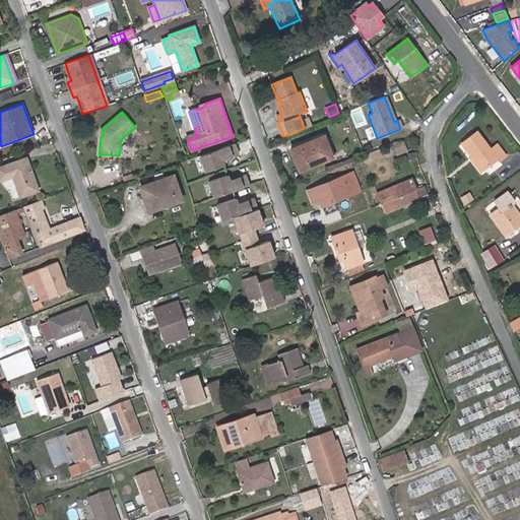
[(301,119),(304,128),(310,125),(307,117),(301,119)]
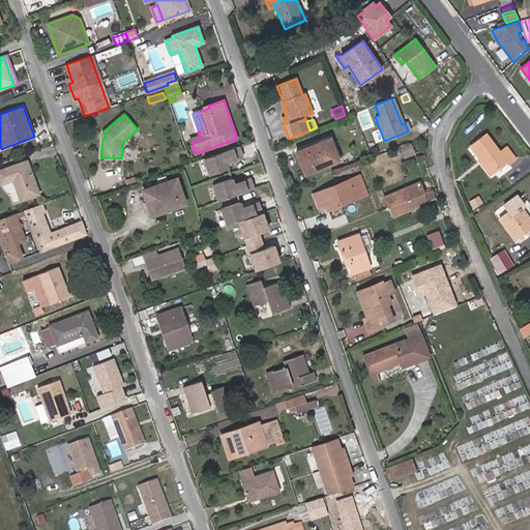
[(470,147),(480,160),(479,160),(490,175),(507,162),(509,164),(516,158),(506,147),(500,152),(487,134),(470,147)]
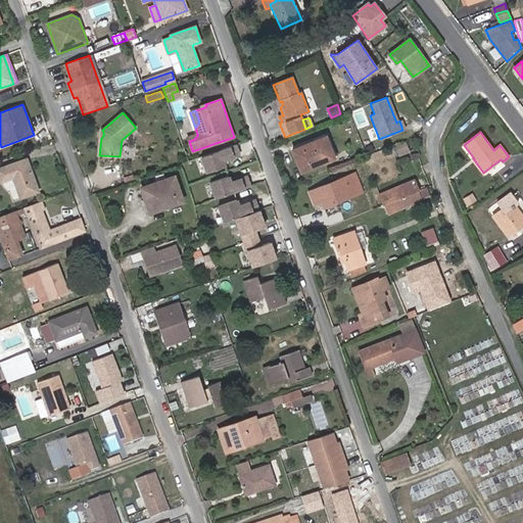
[(323,137),(292,150),(300,172),(334,158),(330,147),(328,148),(323,137)]
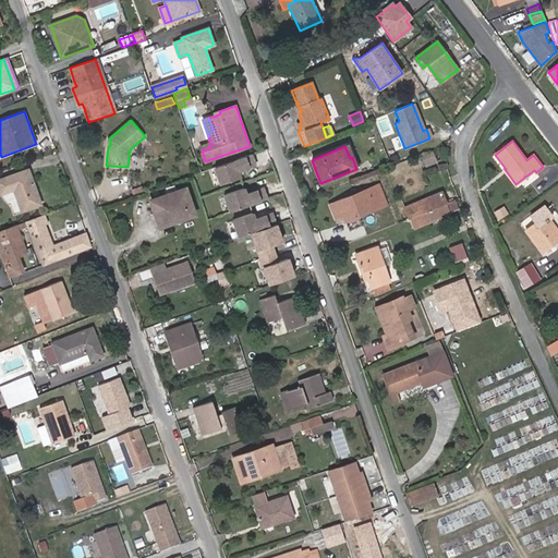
[(433,152),(422,156),(426,166),(437,162),(433,152)]
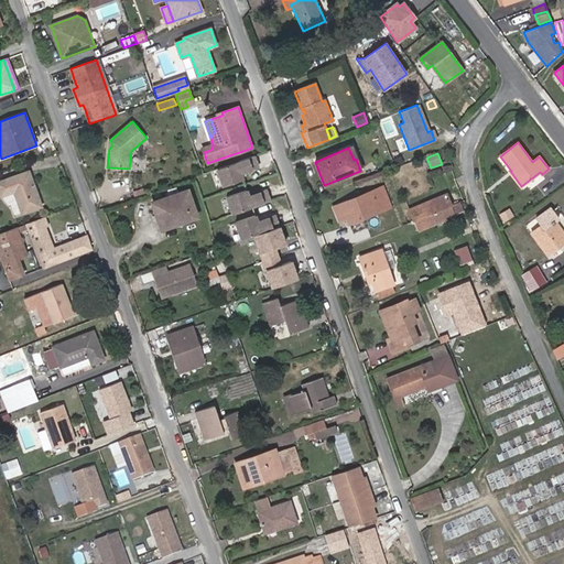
[(255,155),(217,169),(223,185),(242,179),(240,172),(258,165),(255,155)]
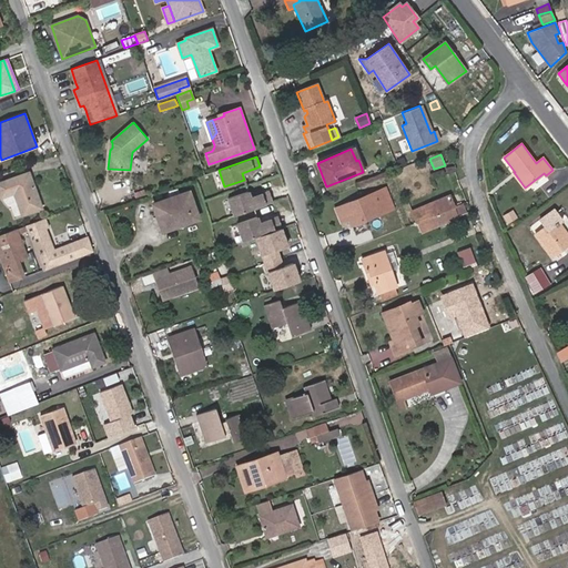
[(29,173),(0,183),(0,192),(1,196),(14,192),(22,214),(41,208),(29,173)]
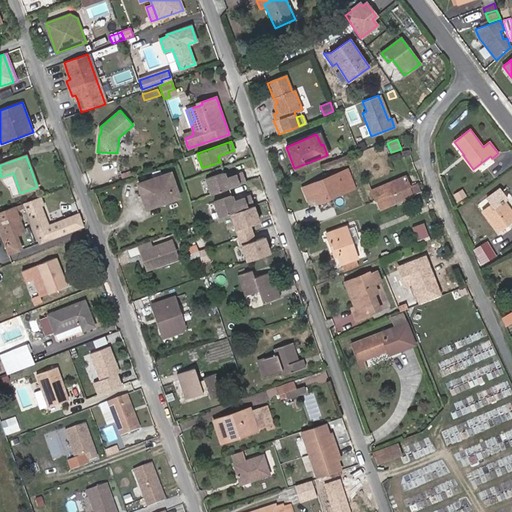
[(344,171),(351,189),(354,187),(347,170),(344,171)]
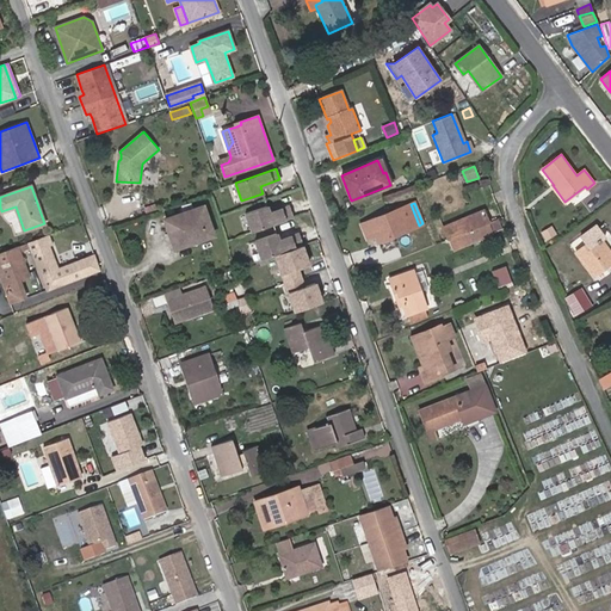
[(266,204),(245,211),(252,232),(292,216),(288,204),(269,211),(266,204)]
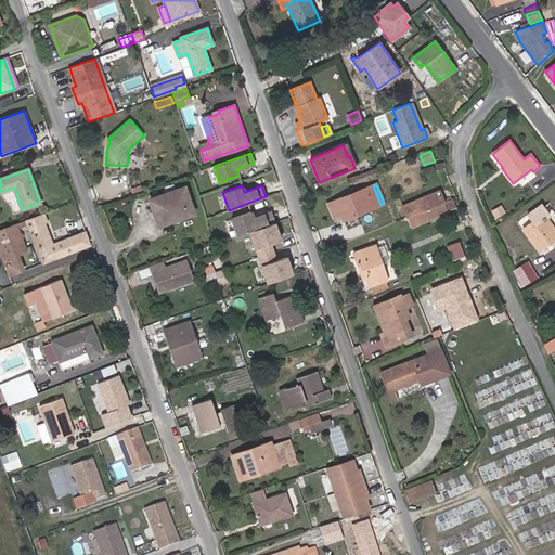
[(373,185),(328,204),(334,217),(340,215),(343,220),(381,205),(373,185)]
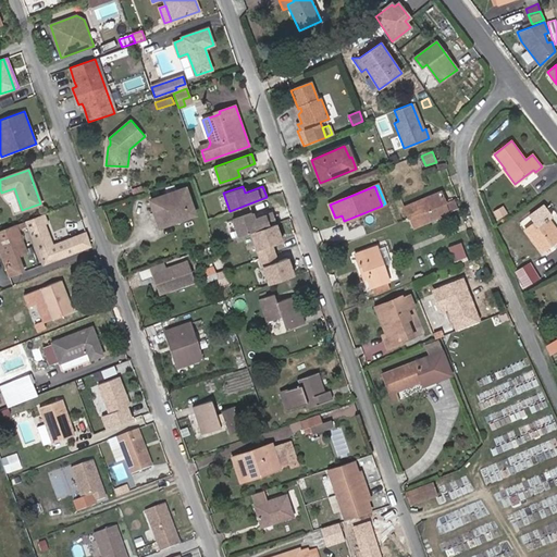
[(185,189),(151,200),(160,225),(194,213),(185,189)]
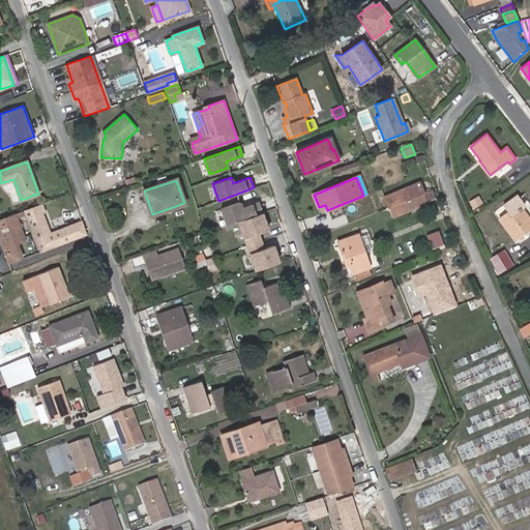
[(384,197),(389,208),(422,194),(418,183),(384,197)]
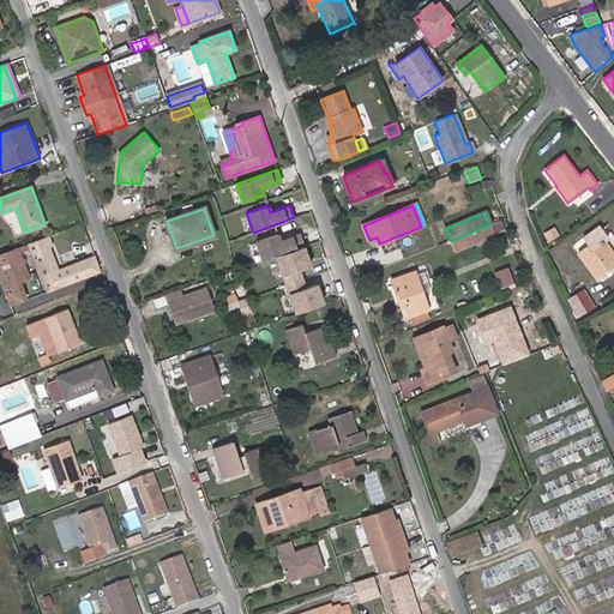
[(489,224),(451,241),(455,251),(505,230),(500,220),(489,224)]
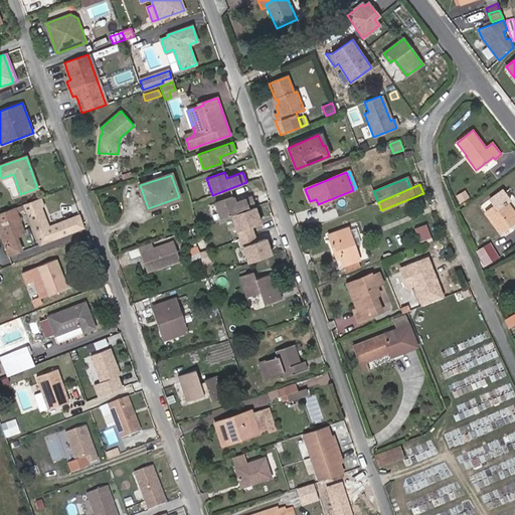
[(455,195),(459,202),(467,196),(463,189),(455,195)]
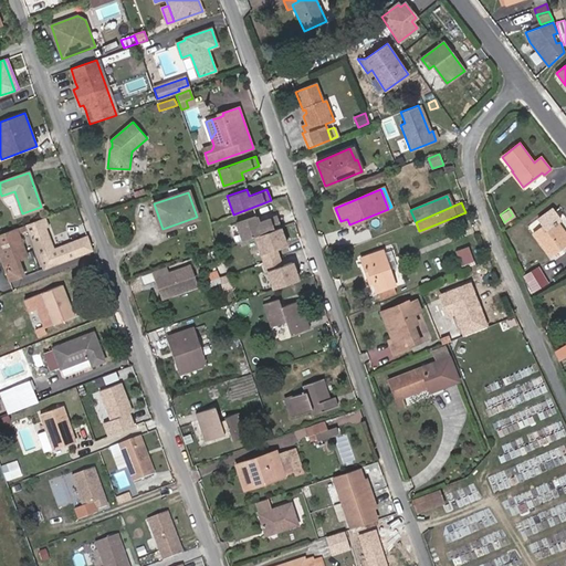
[(551,257),(565,244),(565,241),(554,226),(558,222),(561,220),(561,219),(554,211),(552,208),(537,219),(542,227),(533,233),(551,257)]
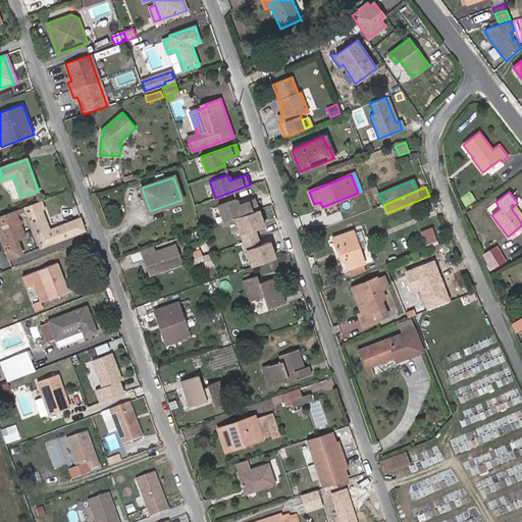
[(511,195),(517,202),(521,199),(516,192),(511,195)]
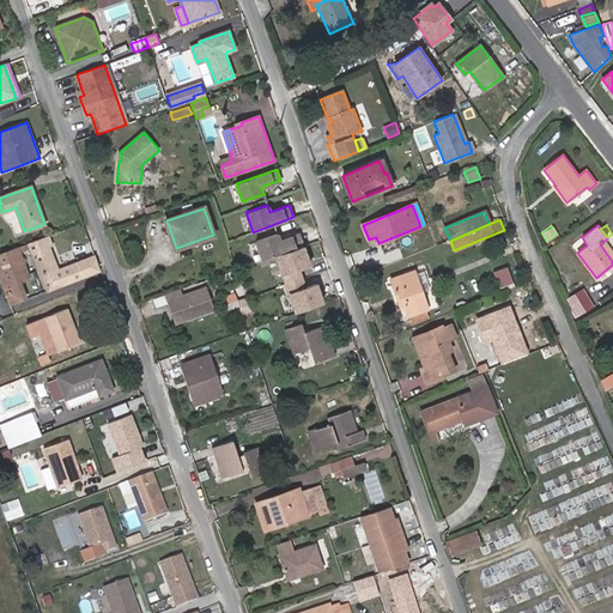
[(277,234),(255,241),(262,260),(275,255),(303,246),(298,234),(279,241),(277,234)]
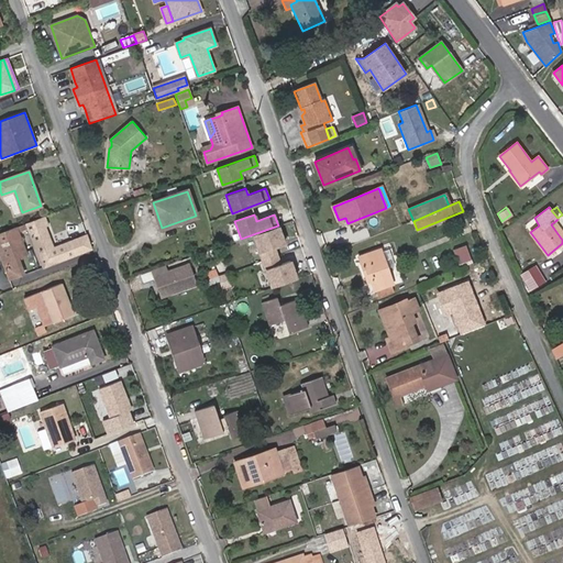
[(29,228),(43,267),(87,250),(81,238),(59,245),(53,249),(45,230),(41,219),(28,224),(29,228)]
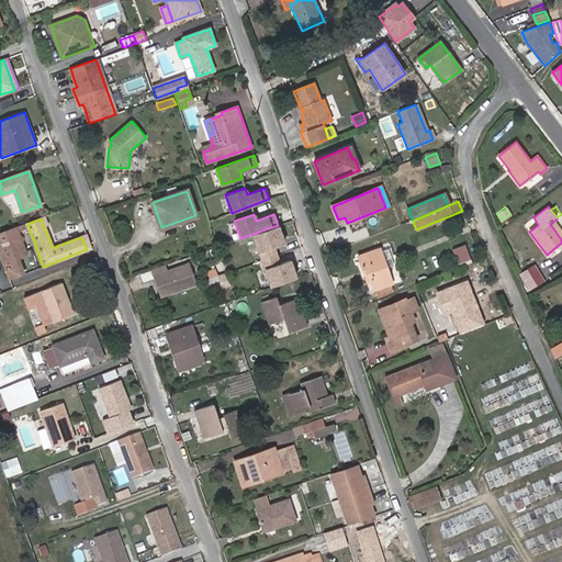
[(550,224),(561,239),(561,231),(554,221),(550,224)]
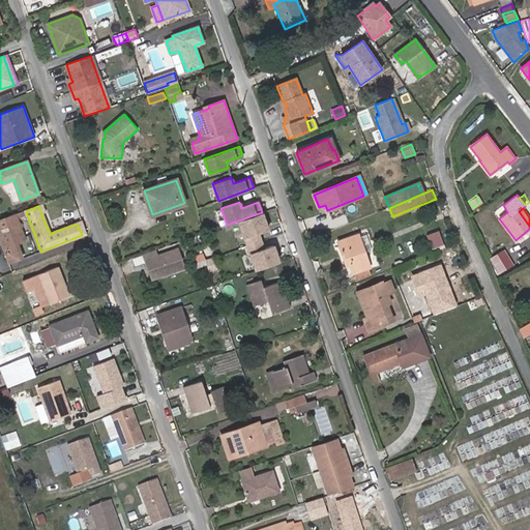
[(26,211),(25,210),(0,218),(0,237),(0,238),(9,263),(24,258),(18,241),(22,239),(19,230),(22,229),(18,218),(27,214),(26,211)]
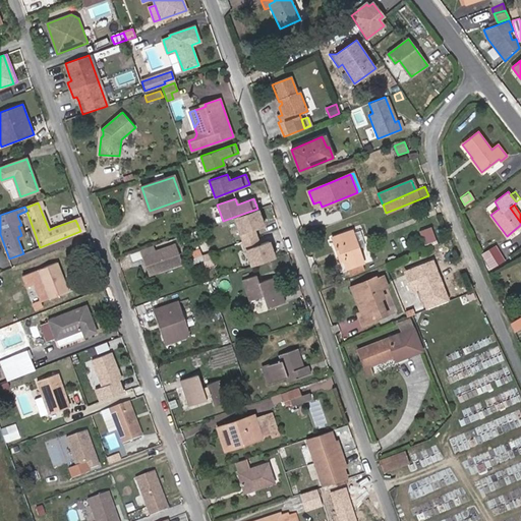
[(263,226),(257,209),(234,217),(243,241),(256,237),(253,229),(263,226)]
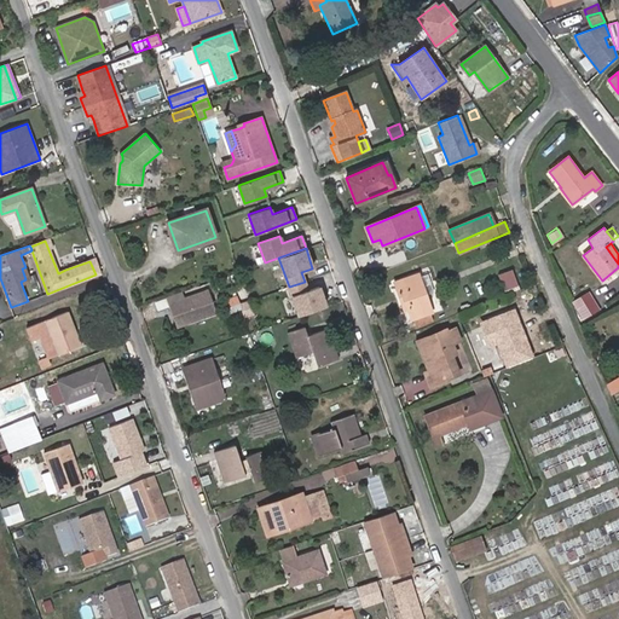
[(57,250),(50,253),(58,273),(65,270),(57,250)]
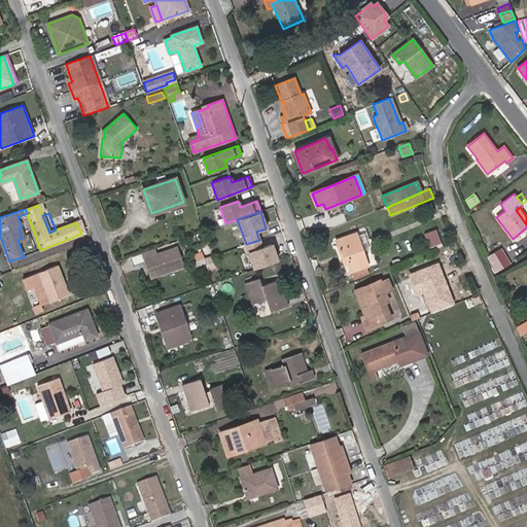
[(425,233),(430,246),(444,242),(438,227),(425,233)]
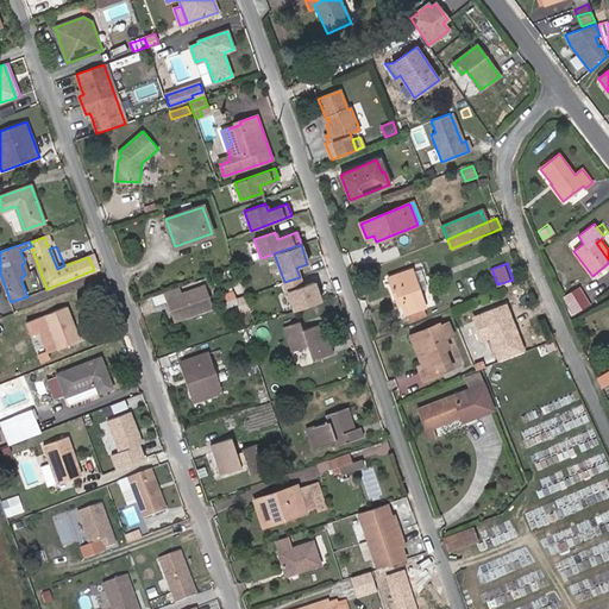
[(396,299),(400,297),(401,303),(406,314),(407,314),(422,308),(425,307),(419,289),(426,287),(420,270),(413,272),(412,270),(389,277),(396,299)]
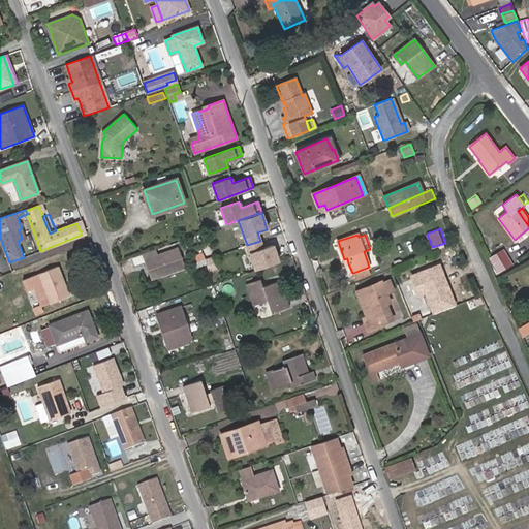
[(255,271),(278,262),(273,245),(262,249),(260,241),(247,245),(255,271)]
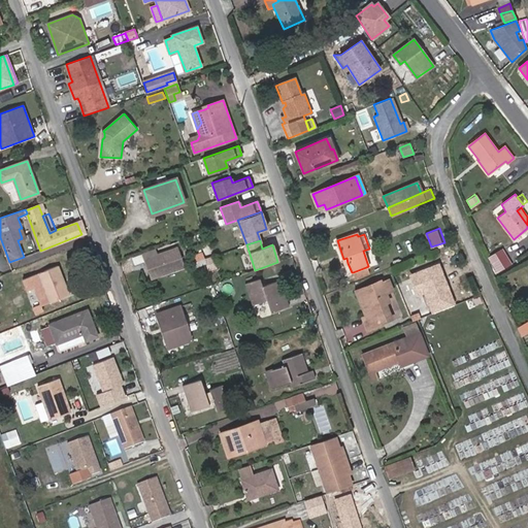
[(155,250),(142,254),(147,267),(154,265),(158,276),(184,267),(176,248),(157,255),(155,250)]
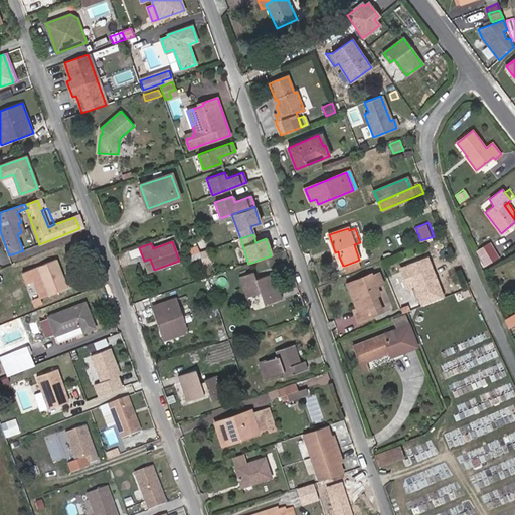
[(476,251),(486,269),(501,260),(490,242),(476,251)]
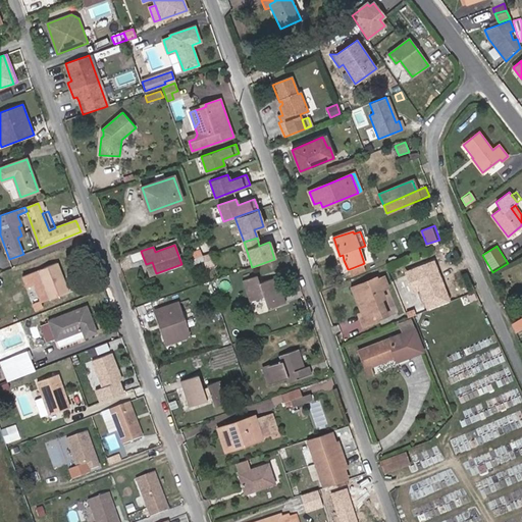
[(434,259),(403,271),(411,293),(420,290),(427,310),(451,301),(434,259)]
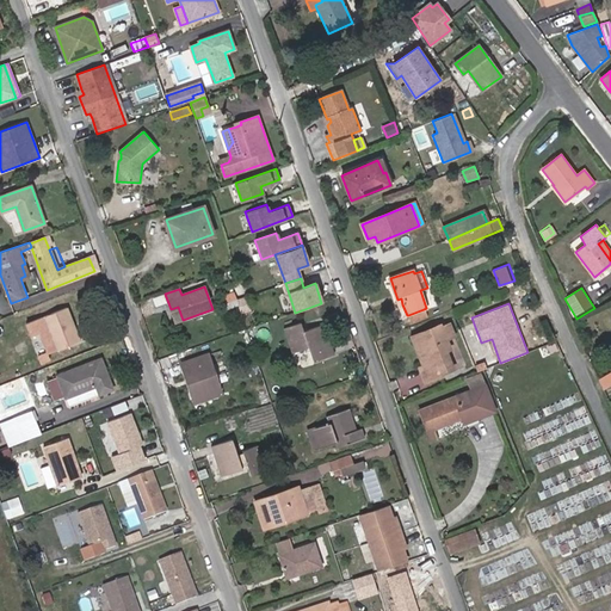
[(171,309),(176,322),(183,320),(178,307),(171,309)]
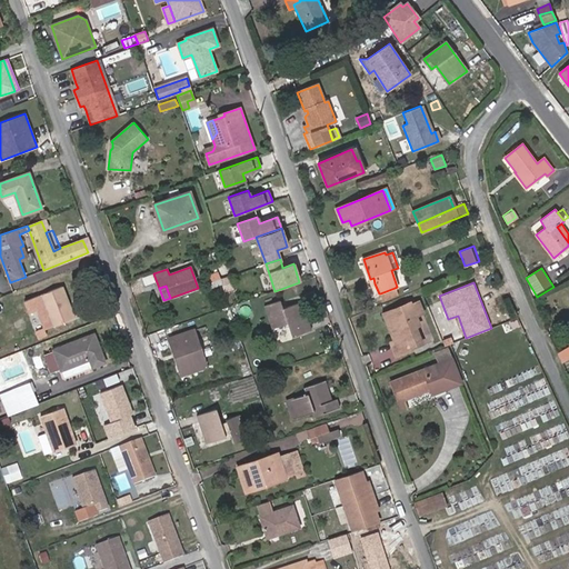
[(62,287),(41,295),(53,326),(75,318),(62,287)]
